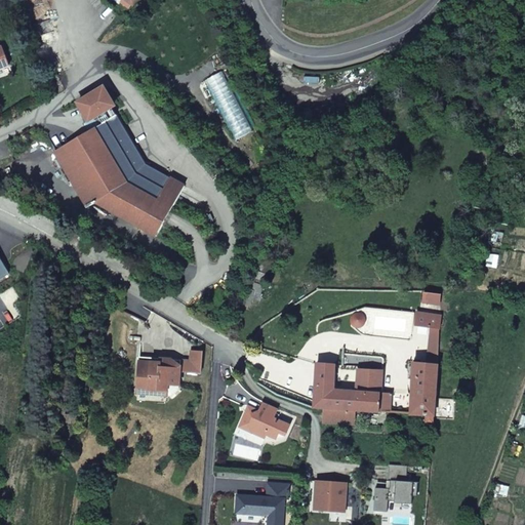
[(0,69),(9,66),(3,47),(0,48),(0,69)]
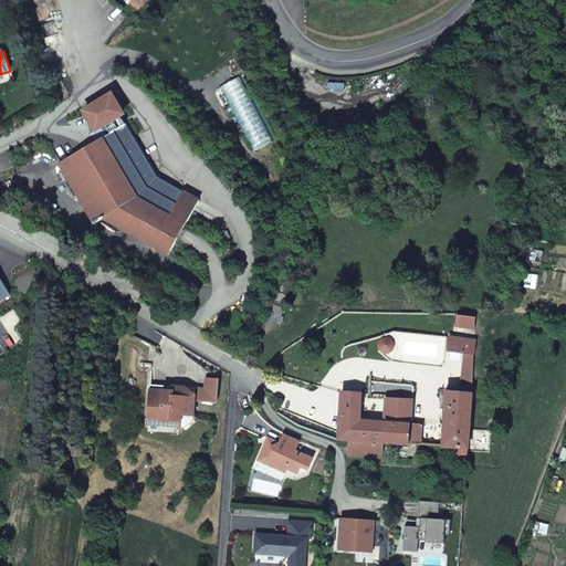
[(116,105),(111,96),(84,112),(94,130),(106,125),(111,133),(59,164),(94,223),(102,219),(168,255),(198,200),(182,191),(182,190),(157,177),(126,125),(118,129),(113,121),(122,115),(116,105)]
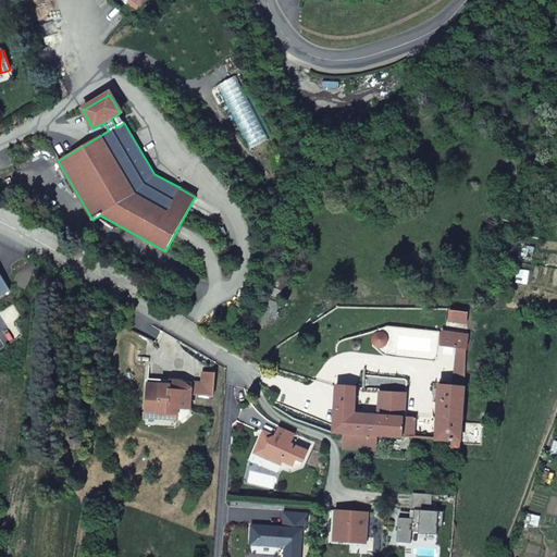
[(0,295),(10,289),(0,272),(0,295)]
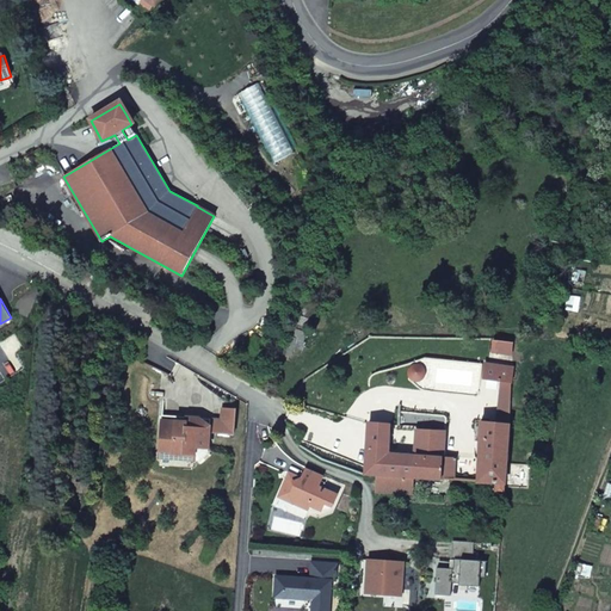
[(485,378),(512,381),(516,369),(486,364),(485,378)]
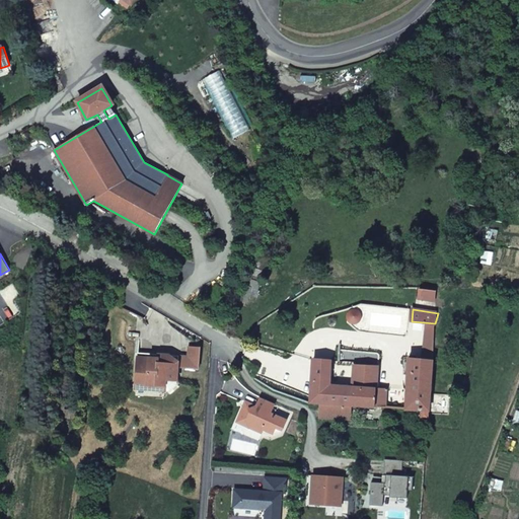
[(421,411),(429,411),(431,372),(435,323),(412,321),(412,323),(427,325),(424,361),(410,360),(406,410),(421,411)]
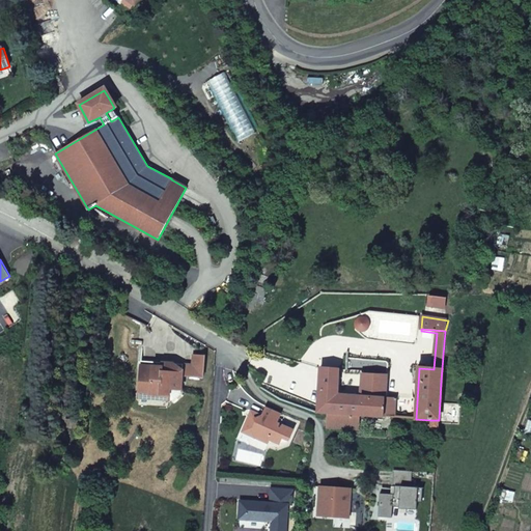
[(193,366),(173,364),(172,373),(183,373),(183,375),(204,376),(205,356),(194,355),(193,366)]
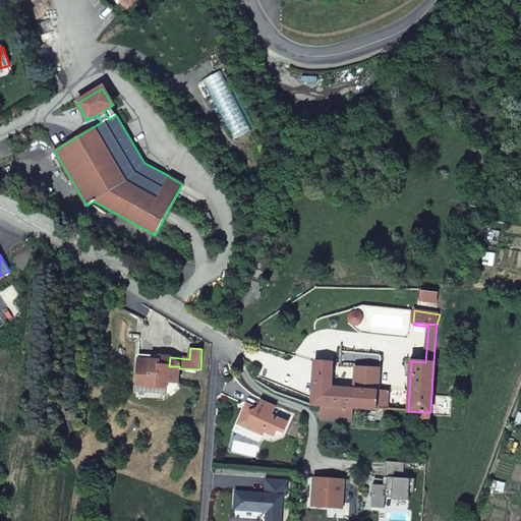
[(150,360),(138,359),(136,386),(135,391),(166,394),(171,394),(178,388),(179,368),(179,366),(169,366),(170,357),(150,356),(150,360)]
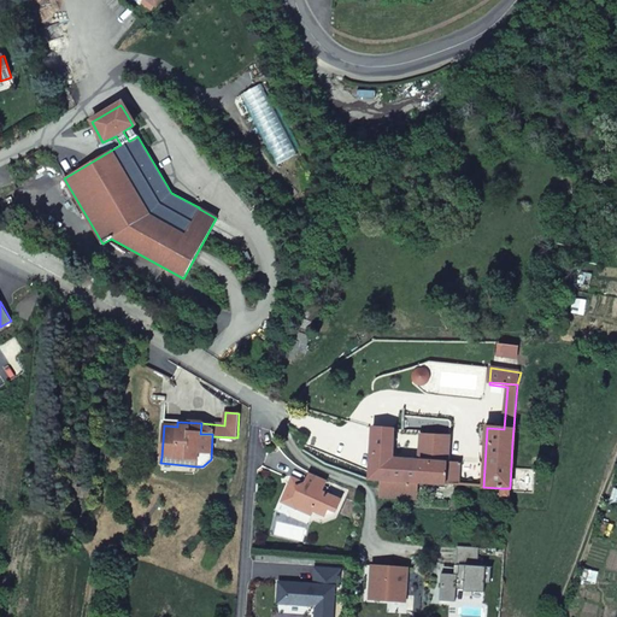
[(372,428),(371,447),(393,448),(393,429),(372,428)]
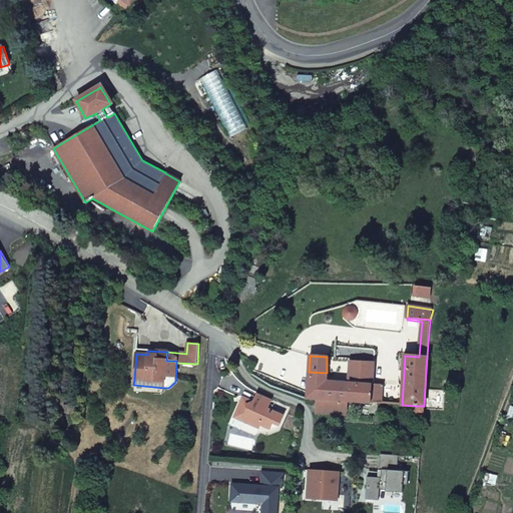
[(372,385),(374,364),(351,362),(349,383),(372,385)]
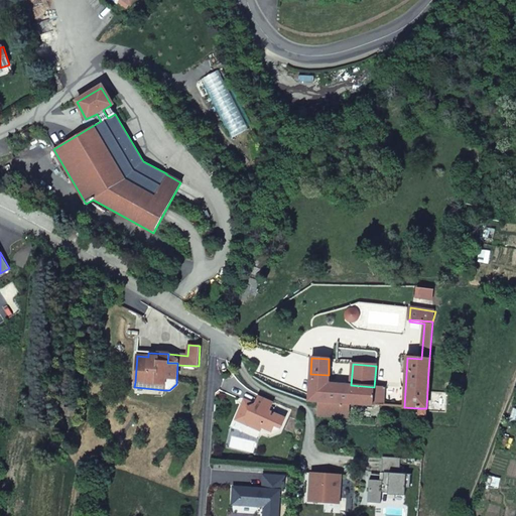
[(329,375),(310,374),(308,400),(319,401),(333,402),(350,403),(351,385),(328,383),(329,375)]
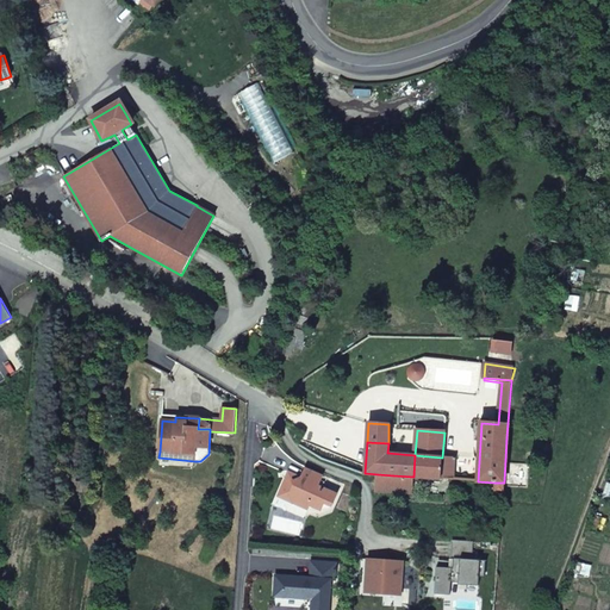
[(414,477),(441,479),(442,458),(415,455),(414,477)]
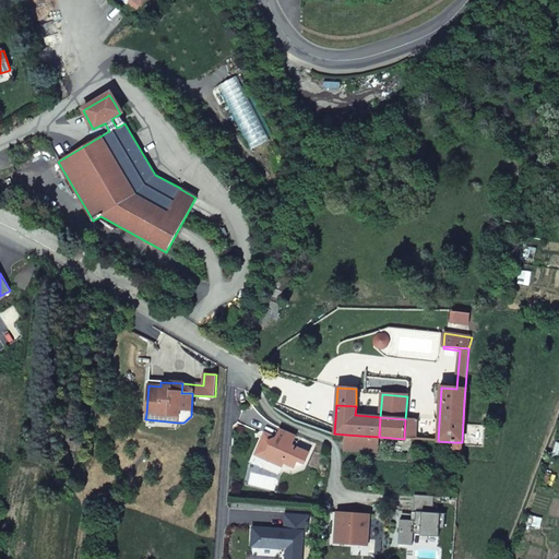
[(404,439),(416,440),(417,420),(405,419),(404,439)]
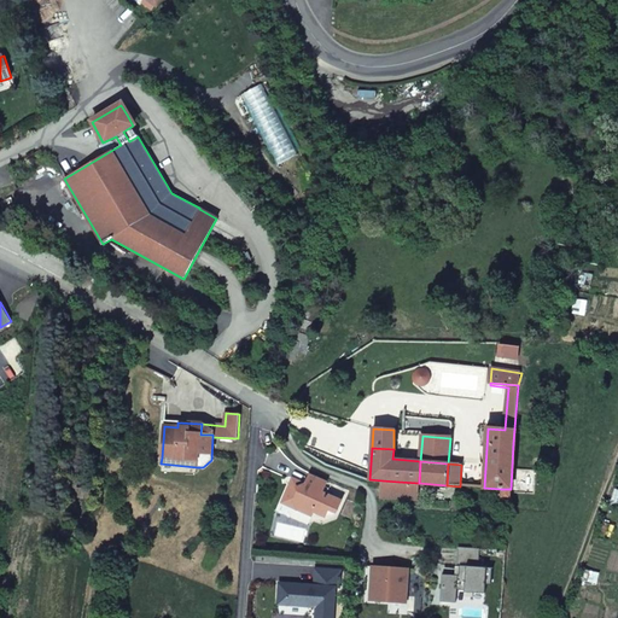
[(327,482),(325,481),(309,474),(305,484),(296,488),(290,485),(284,499),(293,502),(296,509),(312,516),(314,511),(322,514),(326,517),(330,508),(337,511),(342,501),(324,494),(322,493),(324,488),(327,482)]
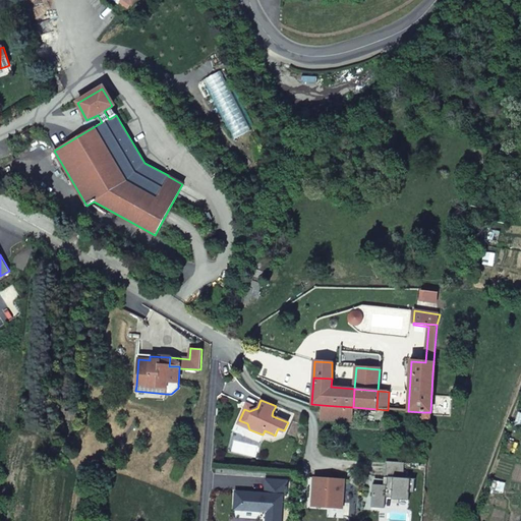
[(323,405),(322,419),(335,420),(336,406),(323,405)]
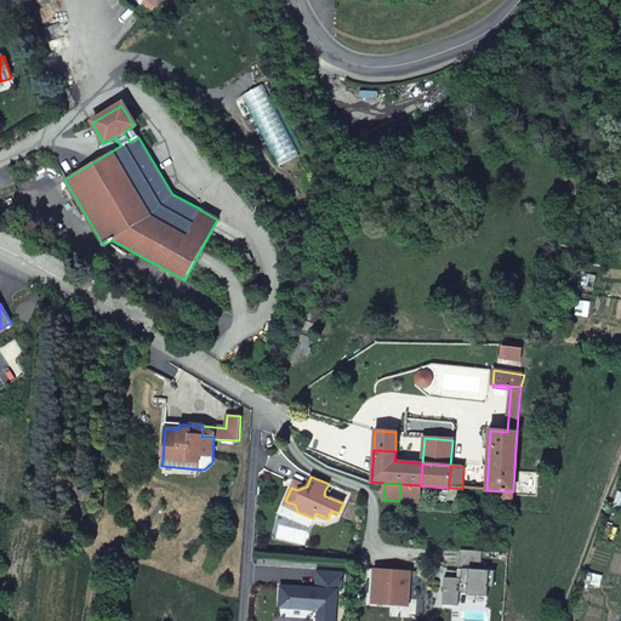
[(399,501),(420,502),(421,485),(400,484),(399,501)]
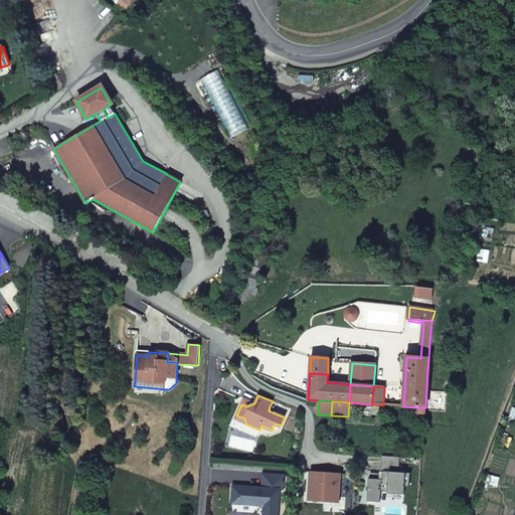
[(417,414),(424,415),(425,407),(417,407),(417,414)]
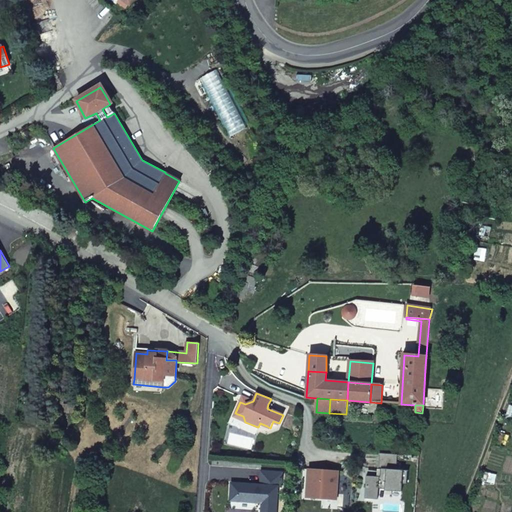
[(397,454),(379,453),(379,468),(380,468),(380,477),(367,476),(366,496),(376,497),(377,486),(385,486),(384,489),(400,490),(402,469),(396,468),(397,454)]
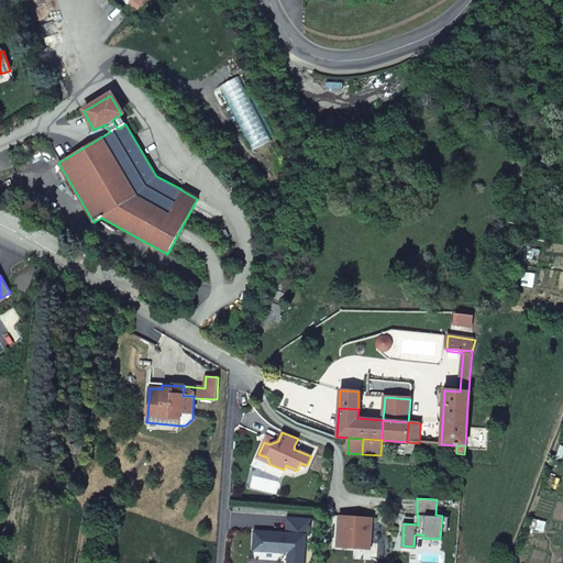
[(284,532),(252,530),(251,551),(285,553),(284,562),(307,562),(310,516),(285,514),(284,532)]
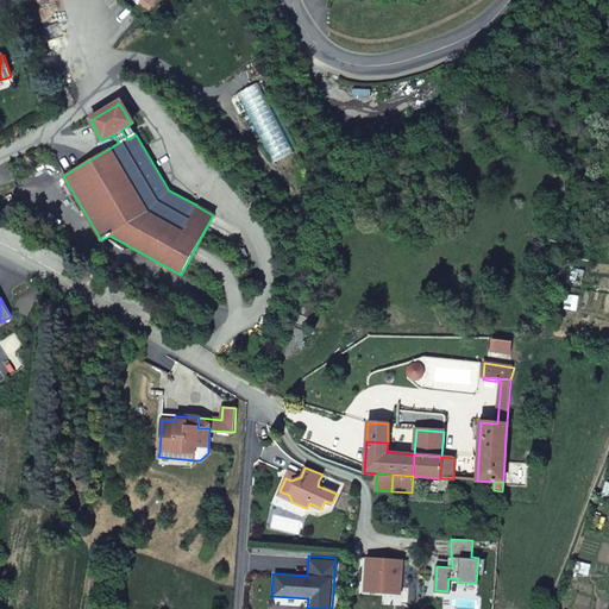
[(368,559),(365,585),(400,588),(402,560),(368,559)]
